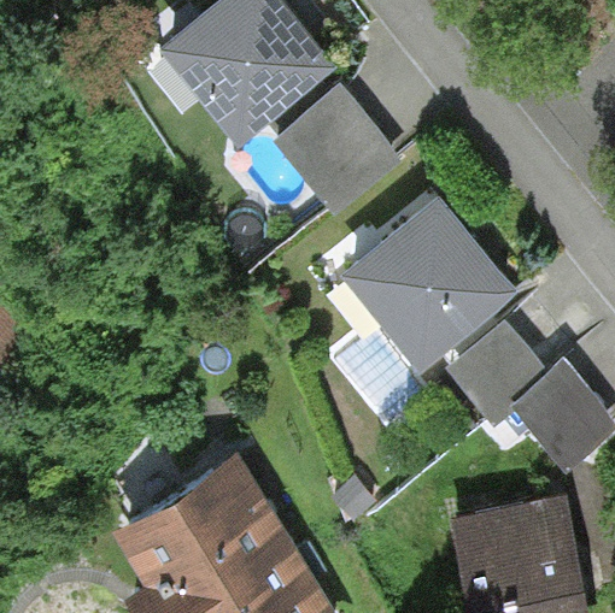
[(283,0),(218,0),(159,47),(238,146),(262,127),(294,102),(316,84),(338,68),(283,0)]
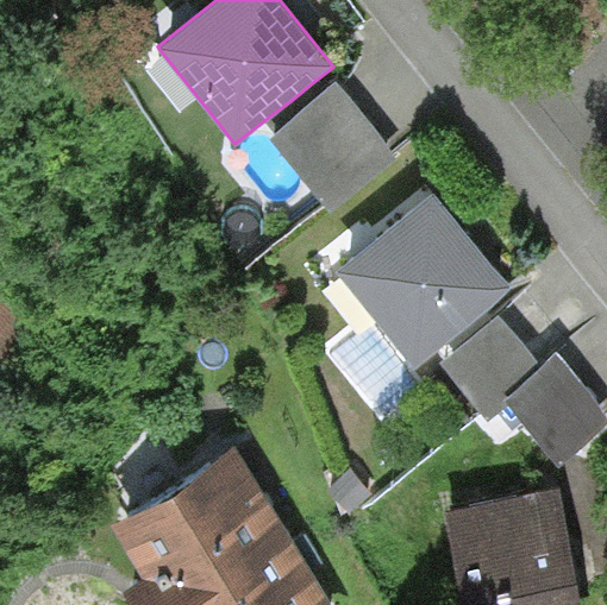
[(321,96),(312,83),(291,101),(258,125),(268,138),(321,96)]
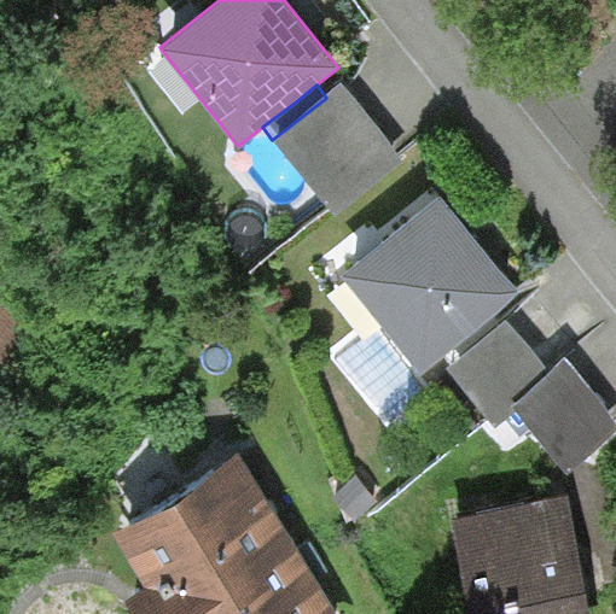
[(326,98),(272,140),(333,218),(401,167),(340,88),(326,98)]
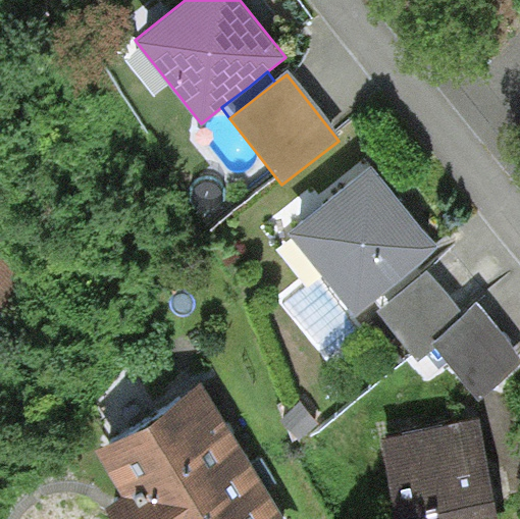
[(370,167),(286,234),(352,318),(377,298),(395,284),(410,272),(436,252),(370,167)]
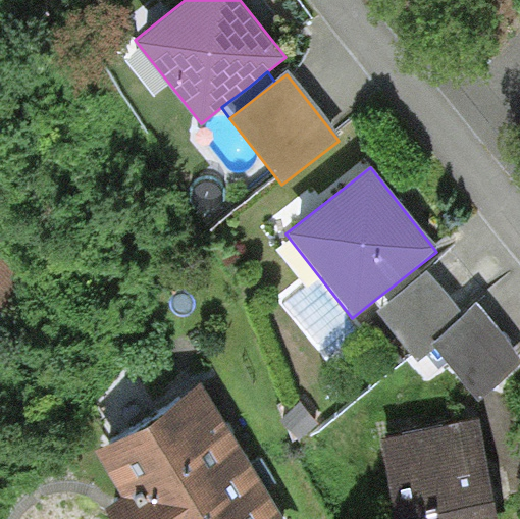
[(0,294),(42,253),(0,211),(0,294)]
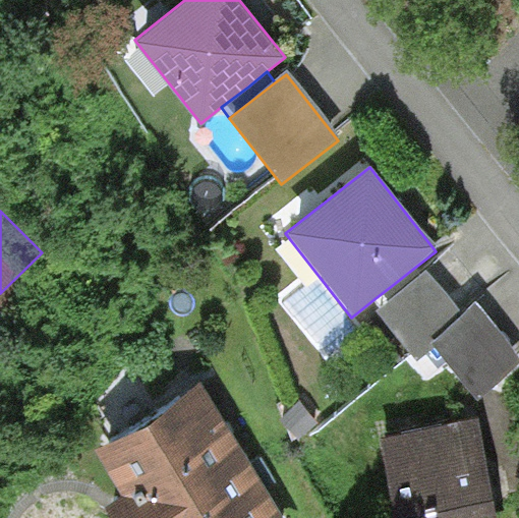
[(417,280),(409,272),(394,284),(377,297),(385,305),(417,280)]
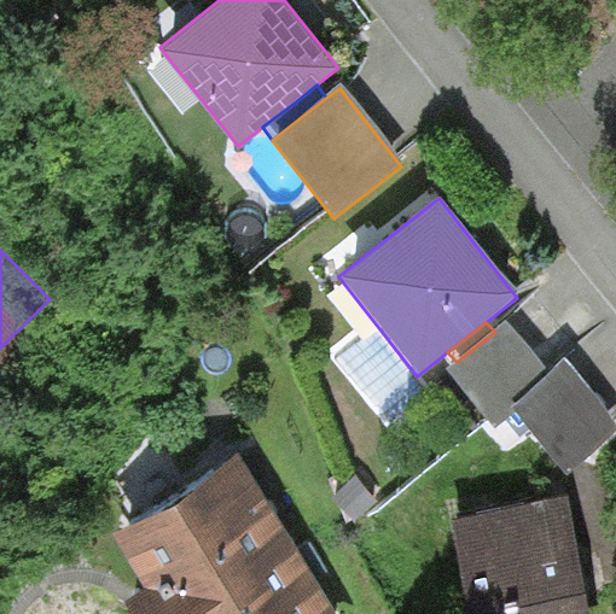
[(548,380),(506,325),(495,332),(457,362),(448,368),(497,432),(519,415),(513,407),(548,380)]
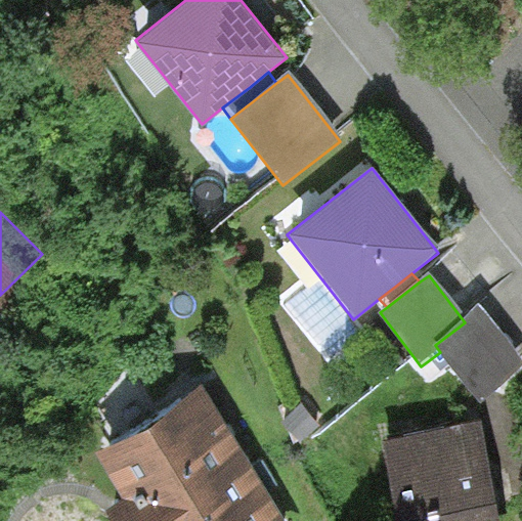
[(521,366),(479,311),(465,322),(435,345),(440,352),(481,404),(521,373),(521,366)]
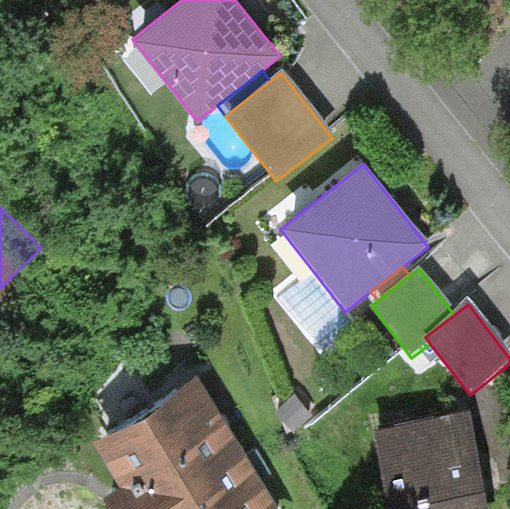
[(92,425),(123,475),(138,501),(142,508),(282,508),(197,363),(92,425)]
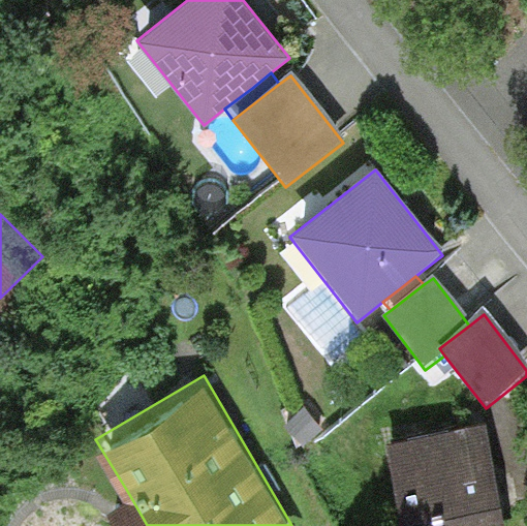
[(487,425),(384,445),(400,525),(506,525),(499,485),(487,425)]
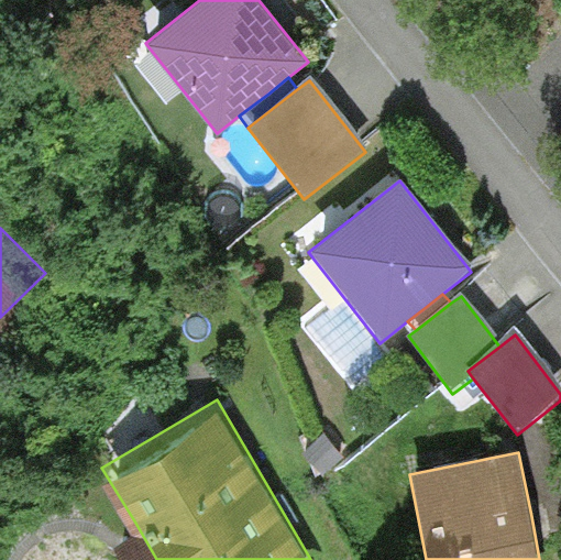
[(156,559),(152,551),(135,523),(117,534),(132,559),(156,559)]
